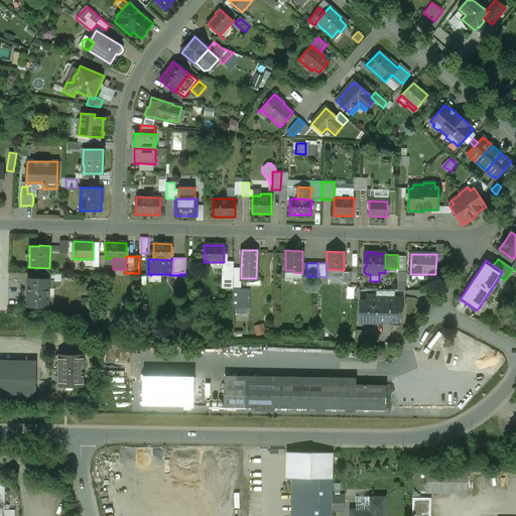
[(241,269),(233,269),(233,281),(233,291),(241,291),(241,289),(241,281),(241,278),(241,269)]
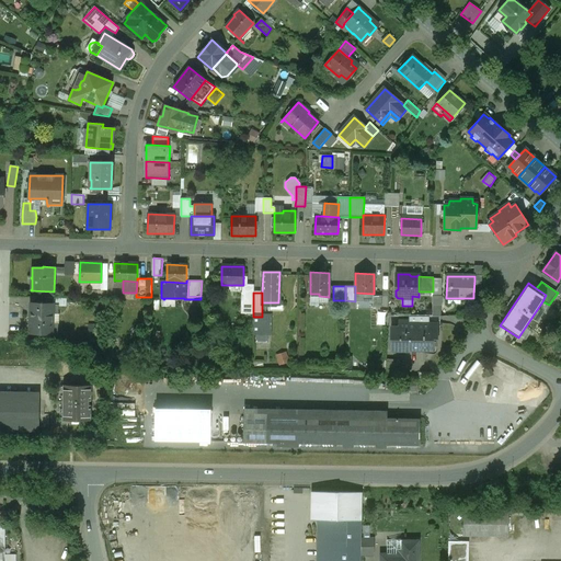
[(382,307),(382,296),(374,296),(374,301),(373,301),(373,307),(382,307)]
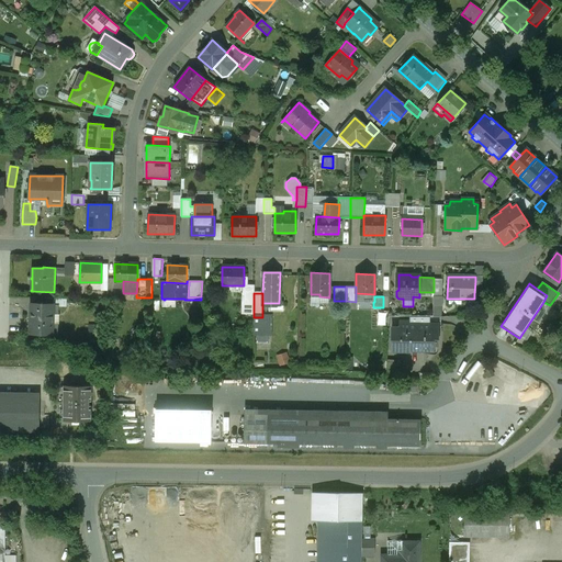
[(53,304),(31,303),(30,334),(52,335),(53,304)]
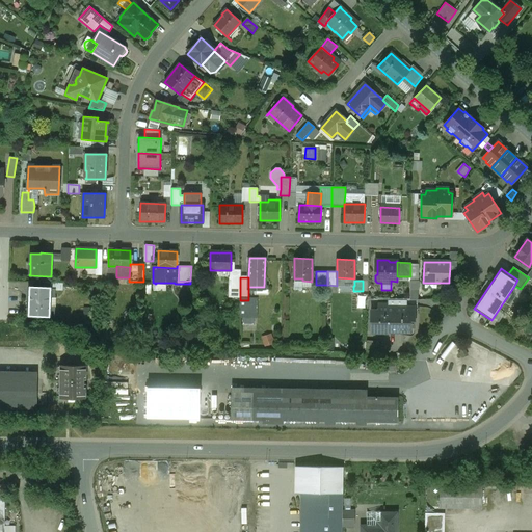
[(510,292),(504,301),(509,306),(515,296),(510,292)]
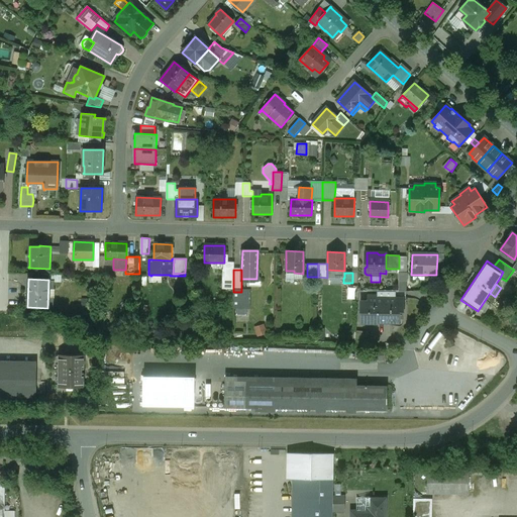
[(250,290),(241,290),(241,292),(246,297),(246,308),(232,308),(232,309),(249,309),(250,290)]
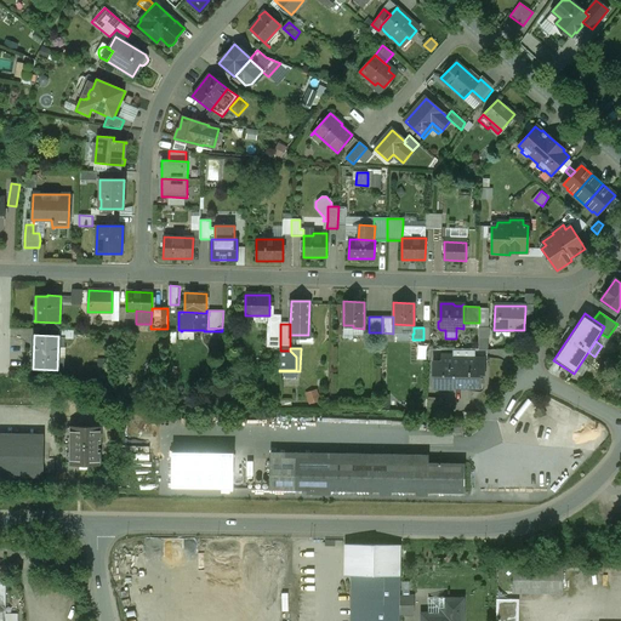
[(290,351),(280,351),(279,370),(296,370),(296,357),(290,351)]
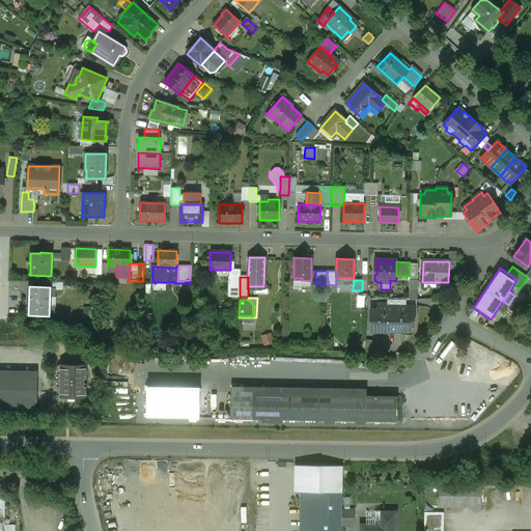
[(403,300),(387,300),(387,304),(388,304),(388,308),(403,308),(403,300)]
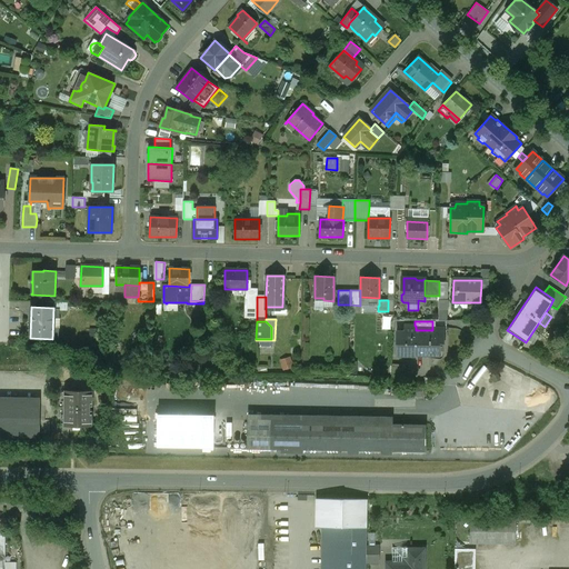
[(403,332),(396,332),(396,355),(415,355),(416,330),(416,326),(415,326),(405,326),(403,332)]
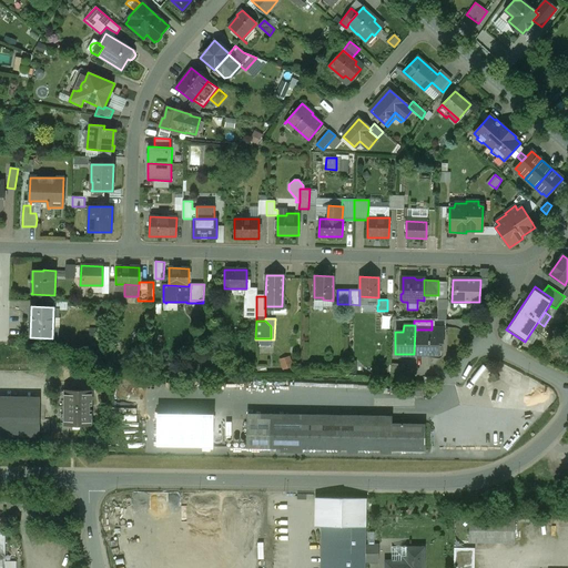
[(432,330),(415,330),(414,354),(438,354),(438,347),(443,347),(443,330),(432,330)]
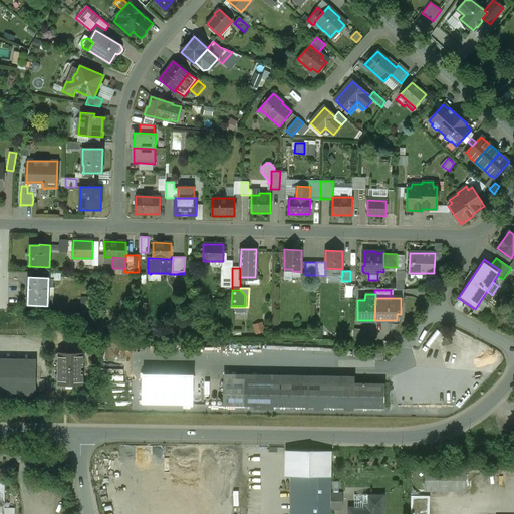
[(107,322),(96,322),(96,334),(100,334),(101,329),(106,330),(107,322)]
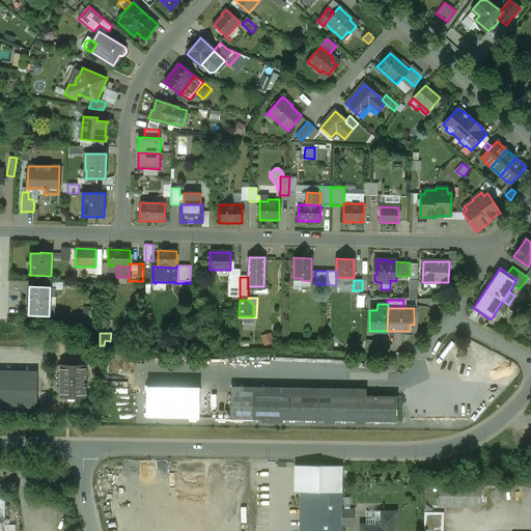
[(273,333),(263,335),(266,344),(275,342),(273,333)]
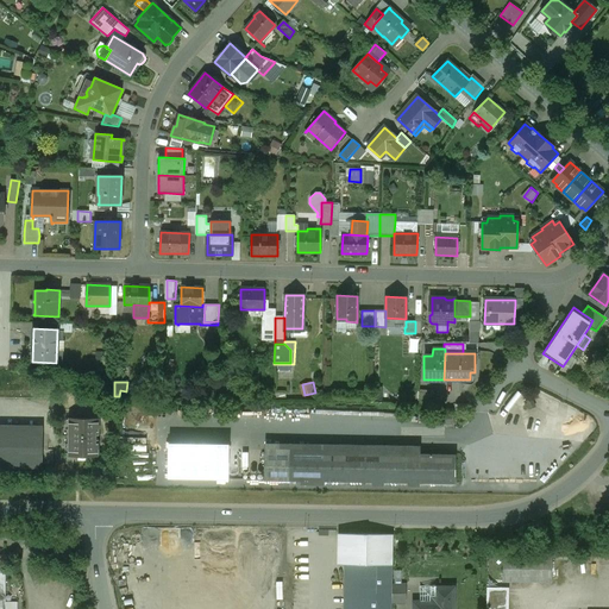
[(434,390),(420,390),(419,412),(433,412),(434,390)]
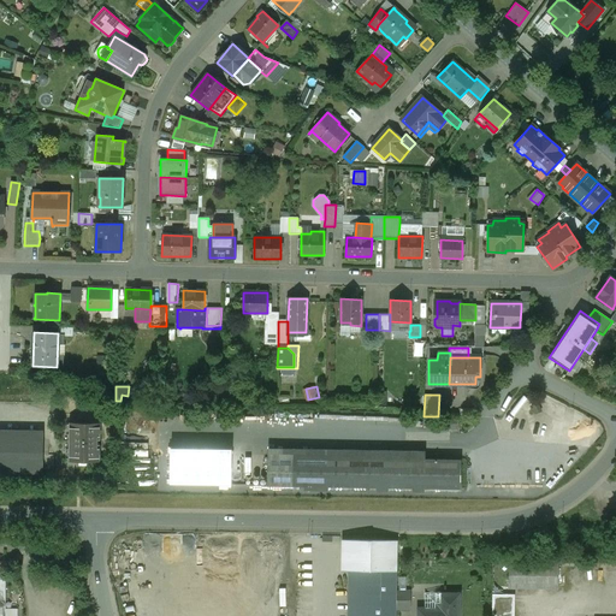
[(99,424),(71,422),(70,461),(99,462),(99,424)]
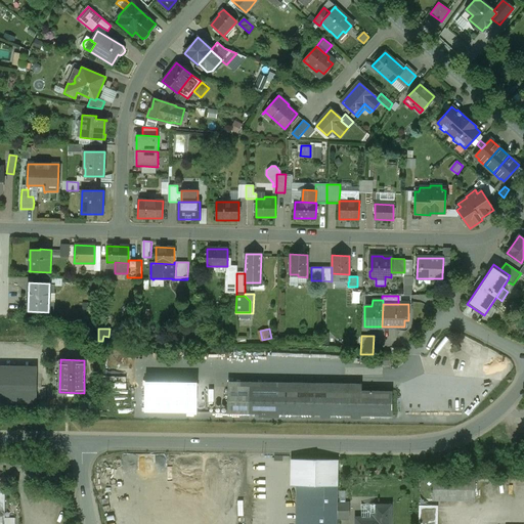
[(36,374),(0,373),(0,395),(36,396),(36,387),(36,374)]
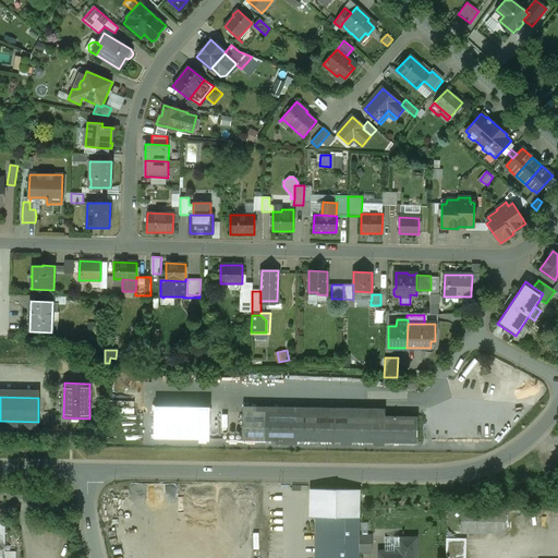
[(155,407),(155,436),(209,437),(209,407),(155,407)]
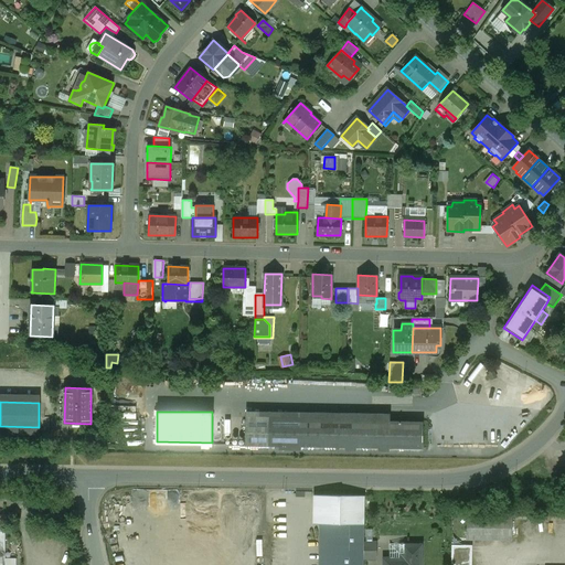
[(50,417),(39,417),(39,427),(39,429),(34,429),(34,430),(50,432),(50,417)]
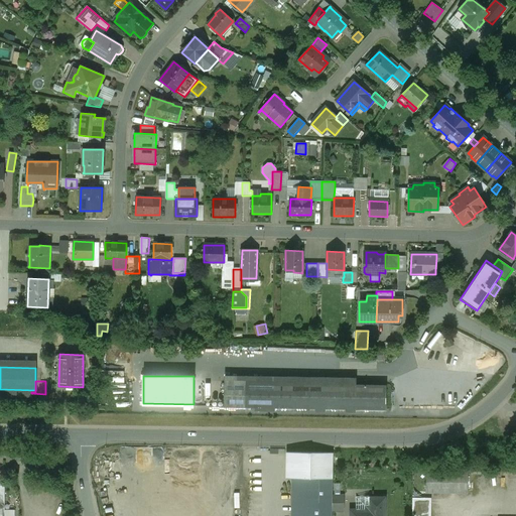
[(386,385),(224,383),(224,405),(244,407),(386,409),(386,385)]
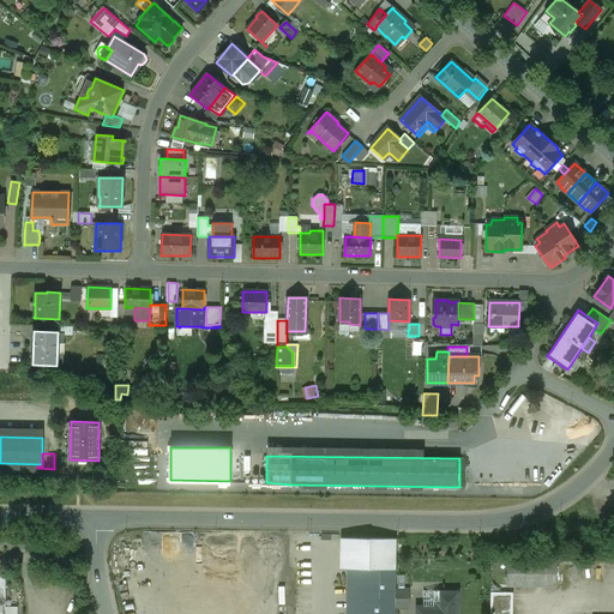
[(396,540),(348,539),(347,569),(357,569),(357,570),(365,570),(365,569),(396,570),(396,540)]
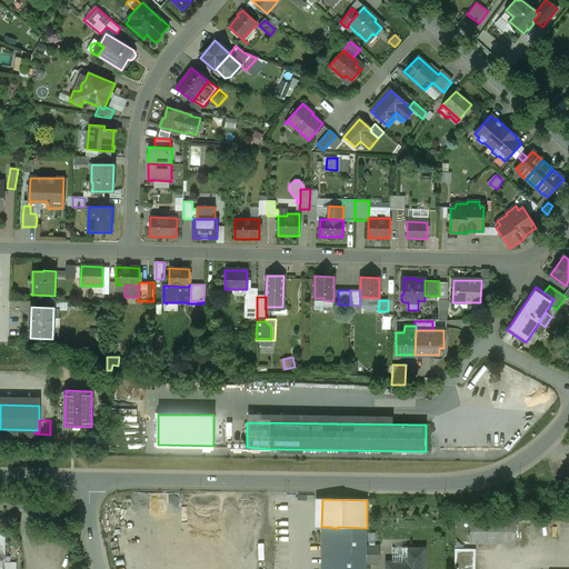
[(0,517),(0,567),(7,568),(6,568),(17,568),(18,561),(7,561),(7,518),(0,517)]
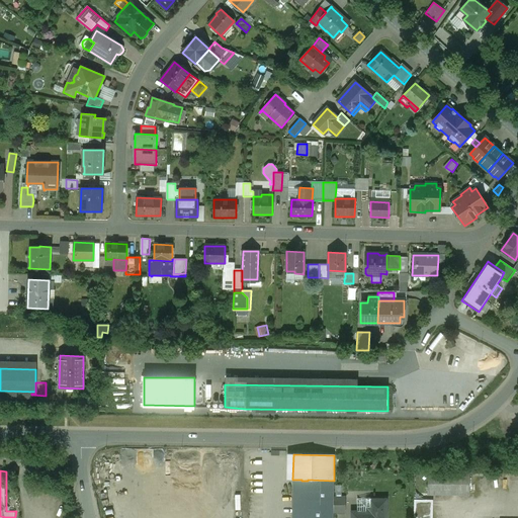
[(468,476),(428,475),(428,495),(468,495),(468,476)]
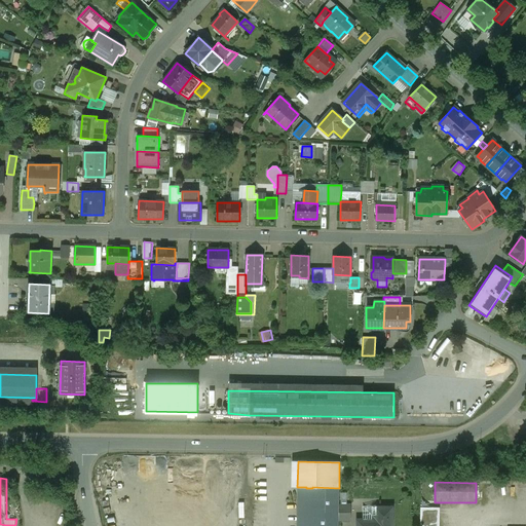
[(339,488),(312,487),(312,488),(311,504),(311,525),(337,525),(338,520),(338,505),(339,488)]
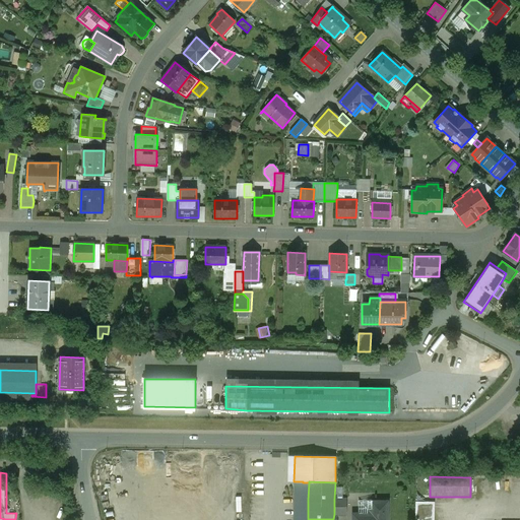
[(308,519),(308,499),(296,499),(296,513),(302,513),(302,519),(308,519)]
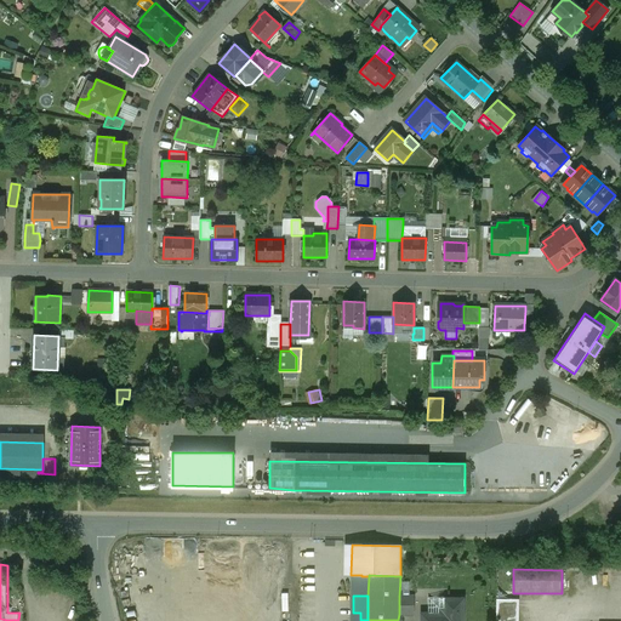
[(412,597),(399,597),(399,614),(412,614),(412,597)]
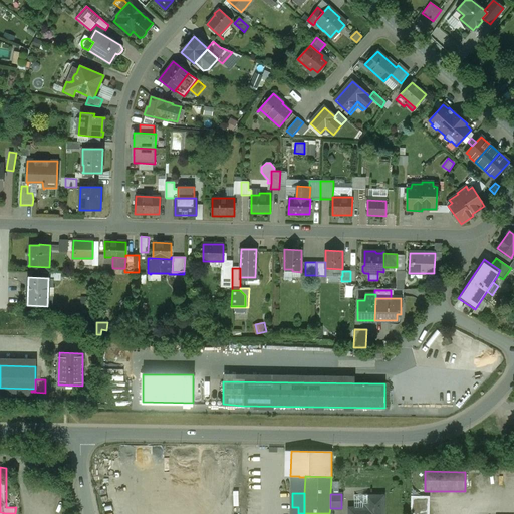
[(382,513),(383,496),(363,496),(363,508),(348,508),(348,513),(382,513)]
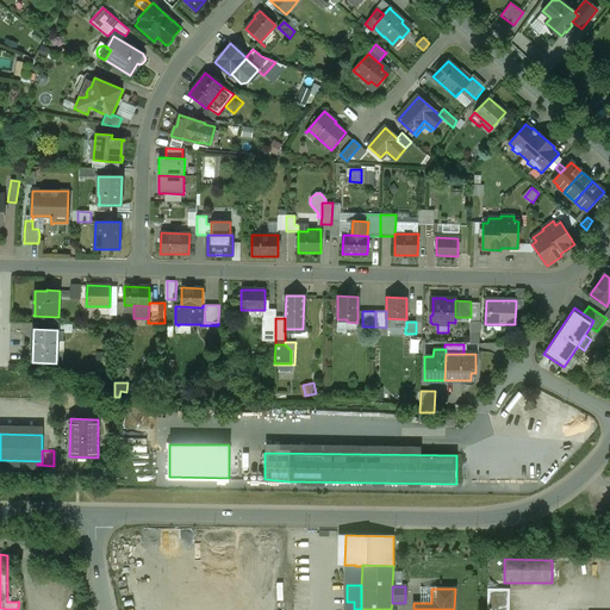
[(509,609),(510,589),(487,589),(486,609),(509,609)]
